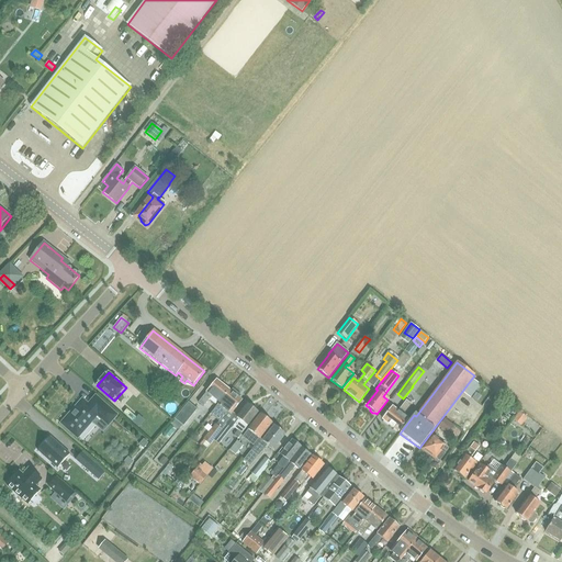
[(218,403),(229,391),(216,381),(198,403),(203,407),(208,402),(211,397),(218,403)]
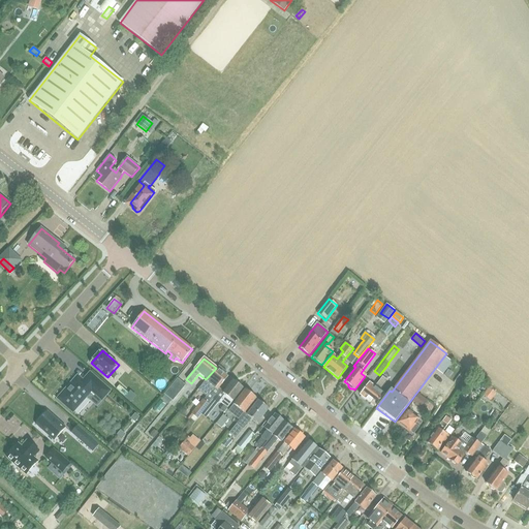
[(203,384),(197,391),(197,392),(199,390),(207,396),(206,398),(211,392),(212,393),(215,387),(218,390),(226,378),(227,377),(222,373),(223,372),(218,368),(217,369),(216,368),(206,379),(206,380),(203,384)]
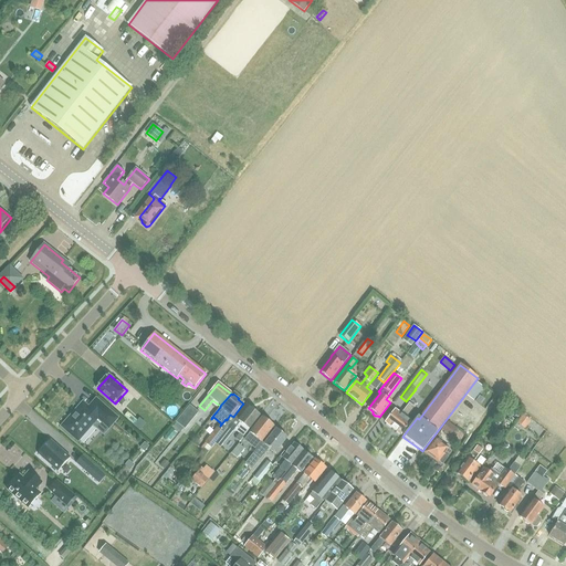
[(70,418),(62,427),(77,441),(93,423),(104,433),(117,419),(96,400),(88,409),(83,404),(75,412),(75,415),(72,418),(70,418)]
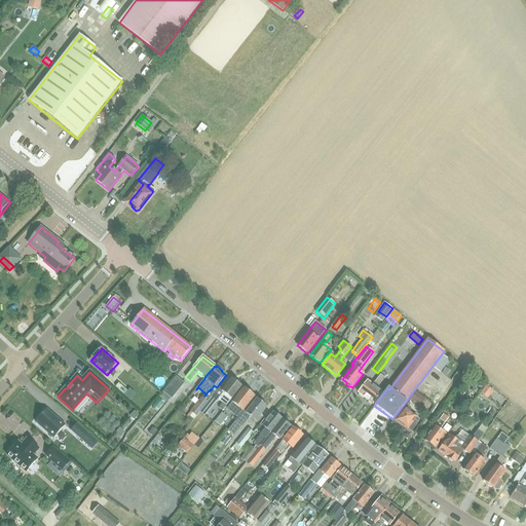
[(377,389),(385,379),(380,375),(372,385),(368,381),(358,393),(372,405),(381,392),(377,389)]
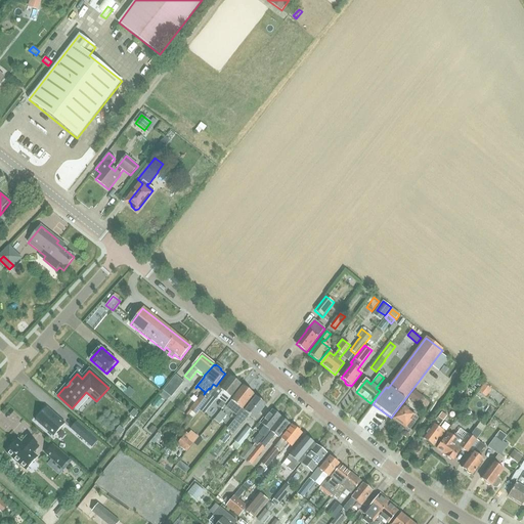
[(176,375),(166,388),(164,391),(171,397),(173,394),(174,394),(184,382),(176,375)]
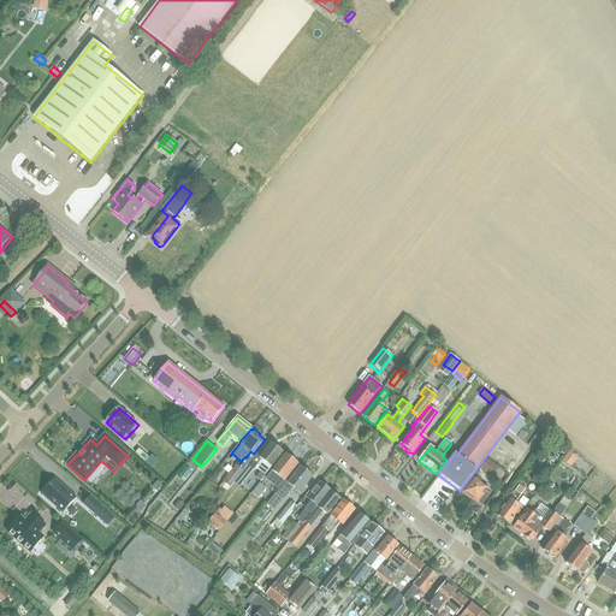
[(260,481),(282,454),(271,444),(259,460),(261,461),(255,468),(261,473),(256,478),(260,481)]
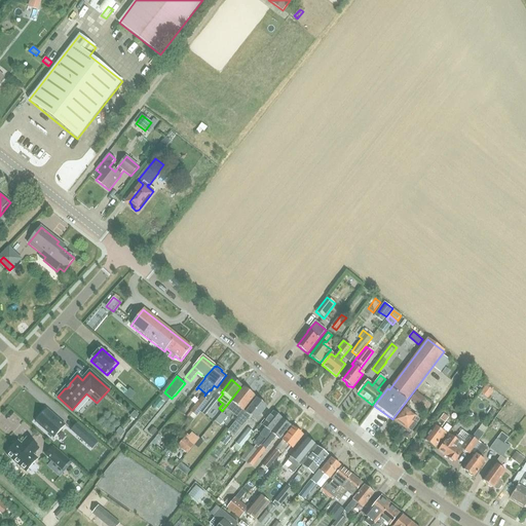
[(232,402),(227,409),(237,417),(254,398),(252,397),(252,393),(250,392),(247,392),(242,388),(232,402)]
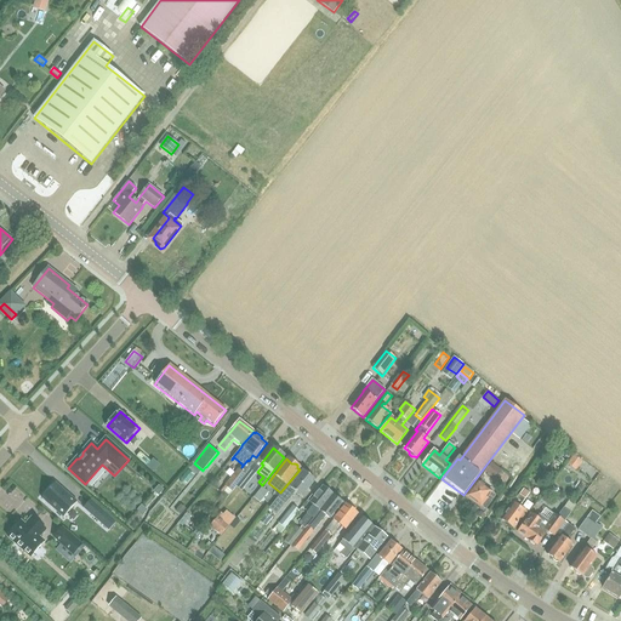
[(577,460),(571,468),(575,471),(582,462),(577,460)]
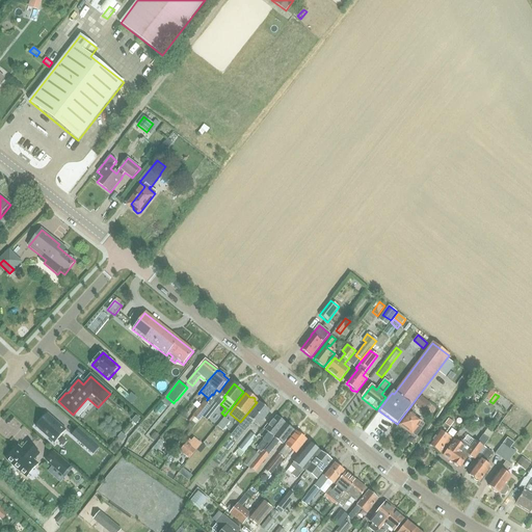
[(421,397),(416,404),(424,410),(429,403),(421,397)]
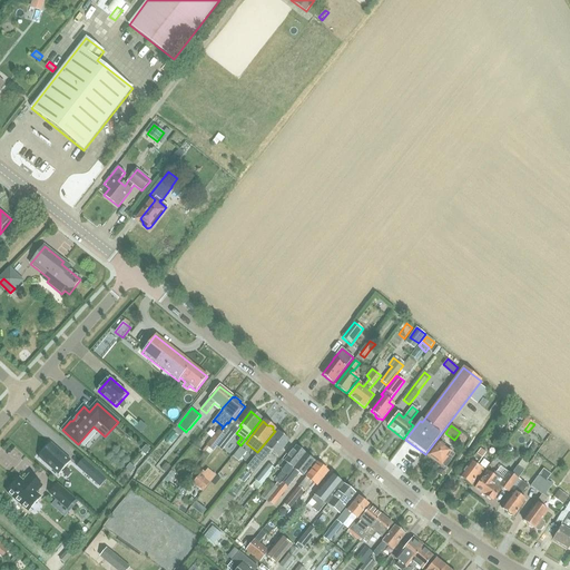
[(213,452),(216,448),(225,436),(218,431),(206,446),(208,448),(213,452)]
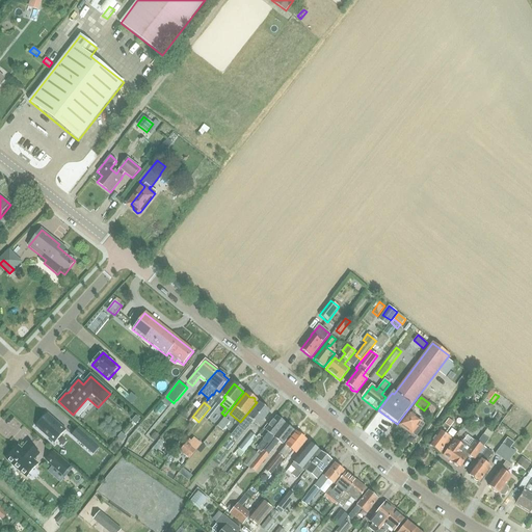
[(210,407),(202,418),(207,421),(218,406),(213,403),(210,407)]
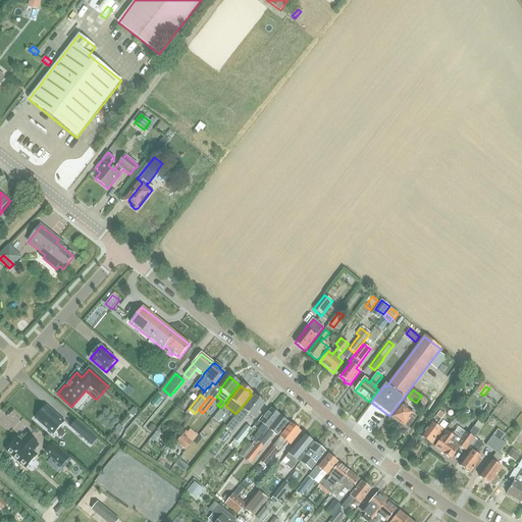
[(9,397),(6,401),(14,409),(18,405),(9,397)]
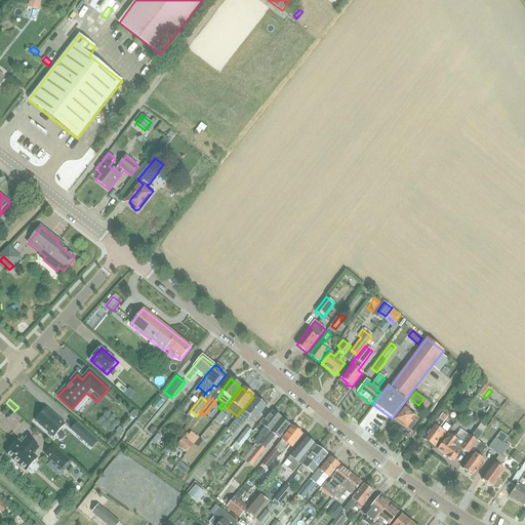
[(243,411),(235,421),(241,426),(248,416),(254,421),(266,407),(255,399),(244,412),(243,411)]
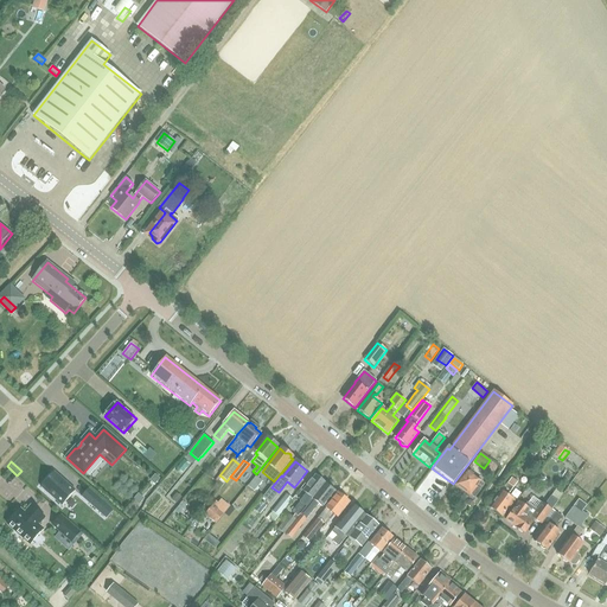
[(475,487),(480,481),(467,472),(457,486),(470,497),(470,496),(474,498),(480,491),(475,487)]
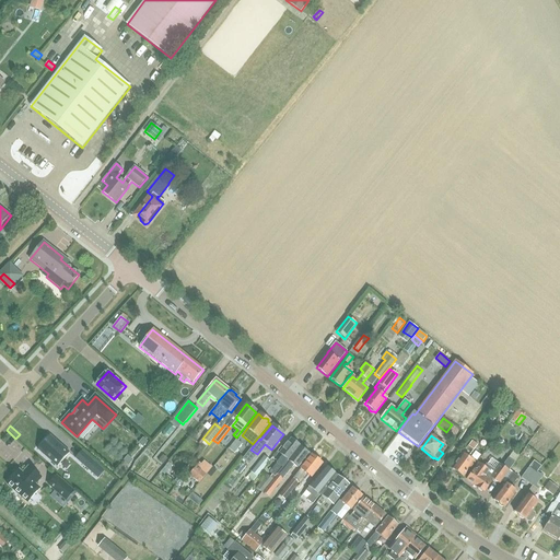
[(57,467),(70,454),(50,436),(38,450),(57,467)]
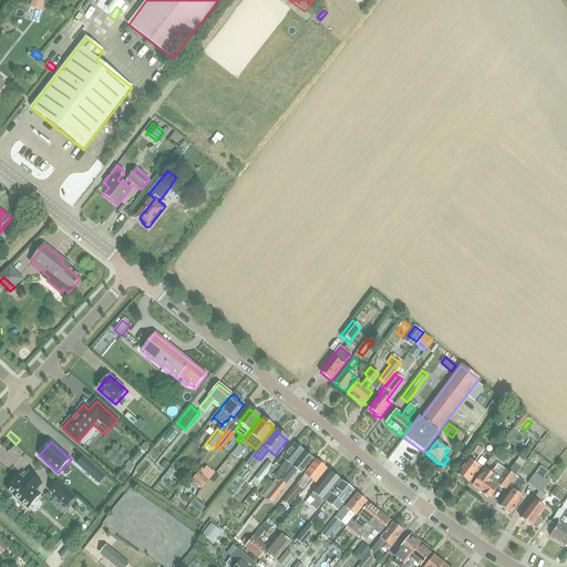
[(207,445),(200,453),(205,457),(212,450),(207,445)]
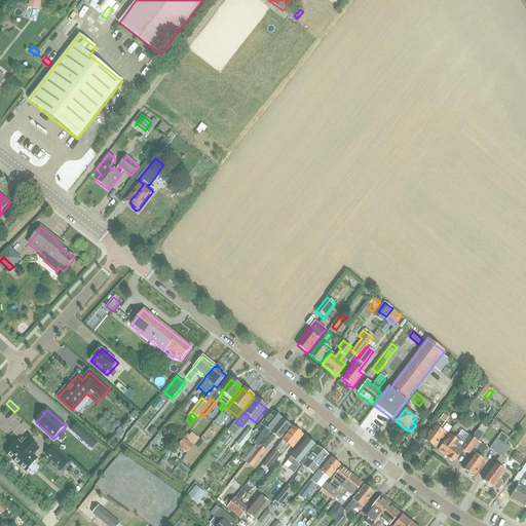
[(220,425),(227,417),(221,413),(215,421),(220,425)]
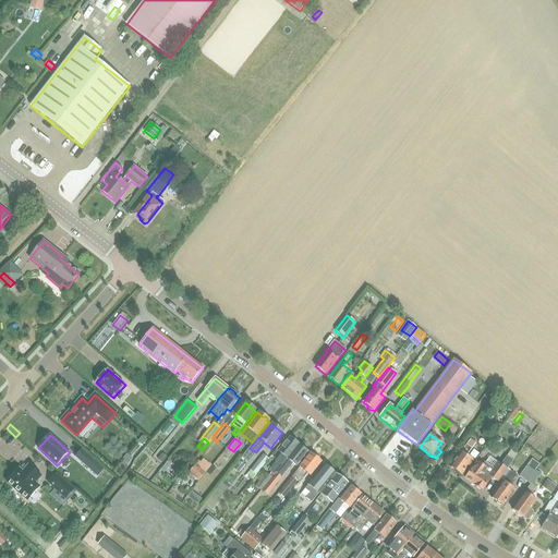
[(274,476),(276,474),(299,445),(290,438),(278,452),(281,455),(268,471),(270,473),(274,476)]
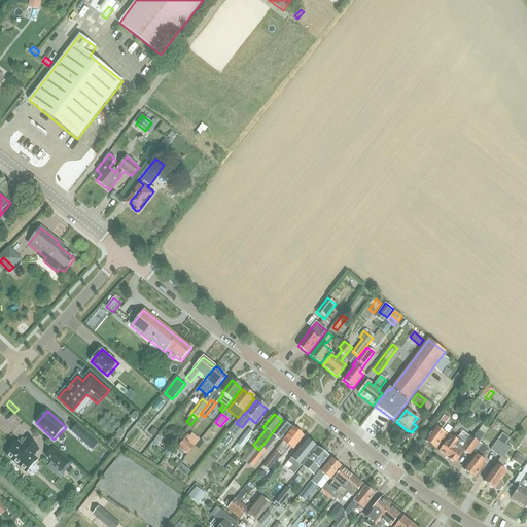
[(441,430),(449,419),(444,416),(425,442),(435,449),(446,434),(441,430)]
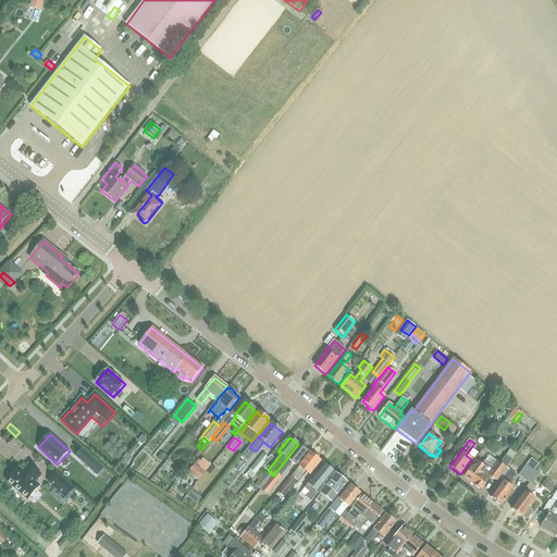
[(298,444),(275,473),(281,478),(293,462),(296,466),(307,452),(298,444)]
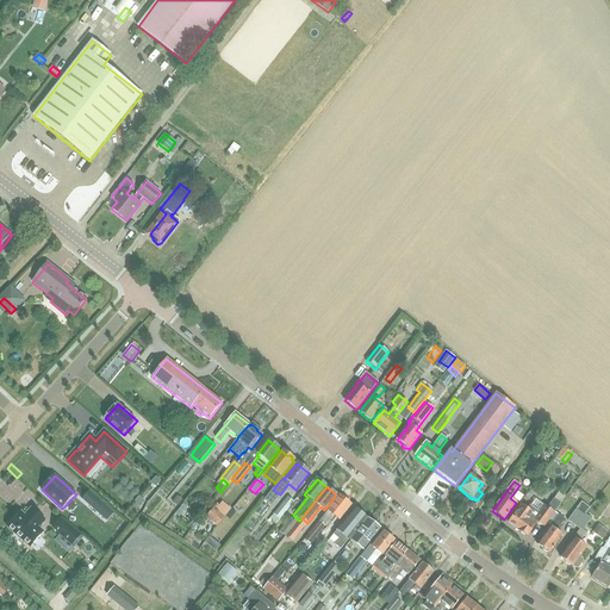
[(88,492),(81,499),(106,521),(113,514),(114,512),(89,490),(88,492)]
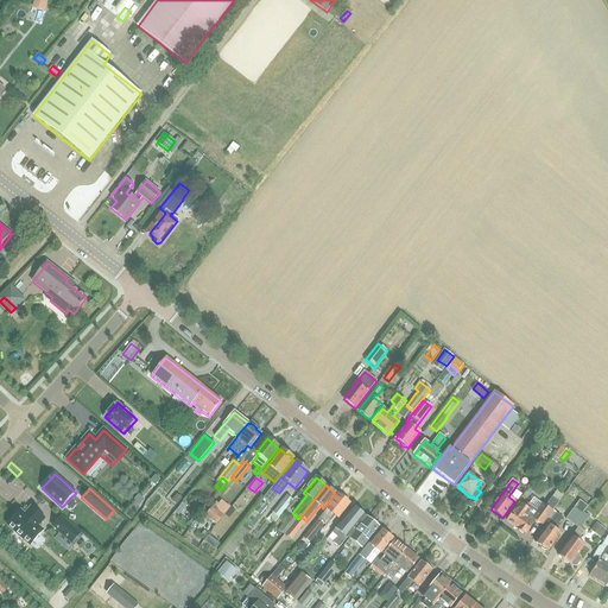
[(157,506),(165,498),(158,491),(150,499),(157,506)]
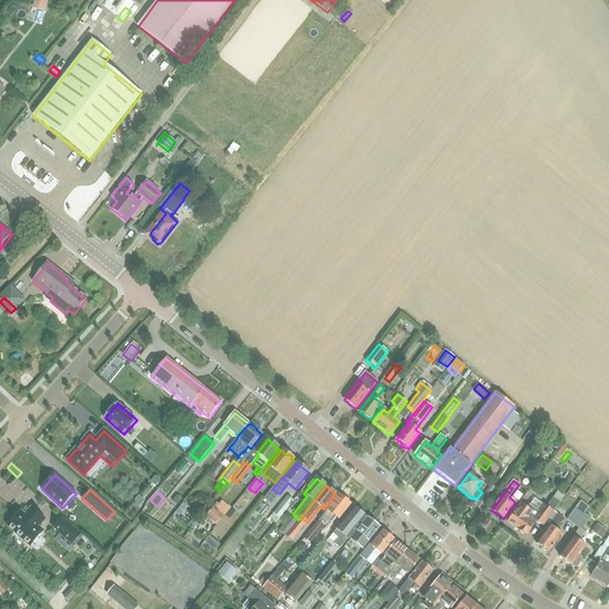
[(177,495),(173,501),(177,504),(182,498),(177,495)]
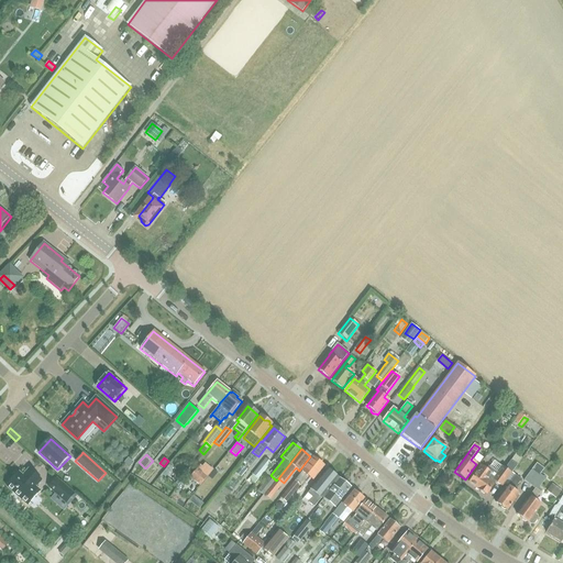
[(272,464),(266,459),(253,475),(258,479),(272,464)]
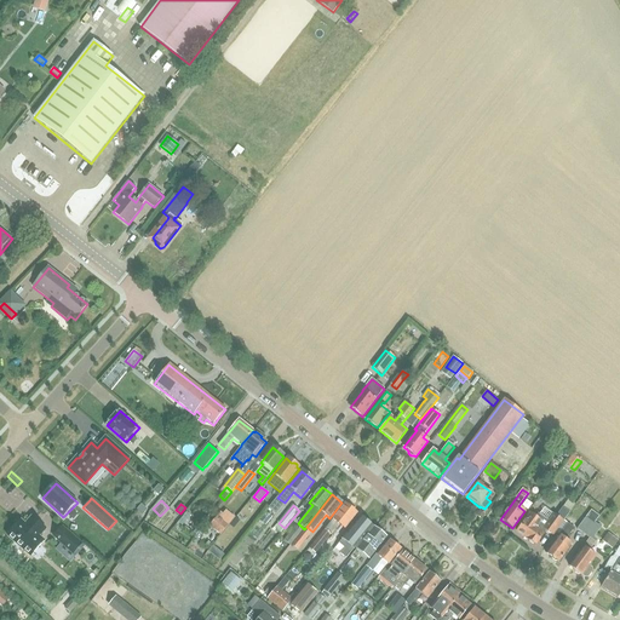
[(345,505),(314,543),(309,549),(315,554),(329,535),(332,537),(340,527),(344,529),(356,515),(345,505)]
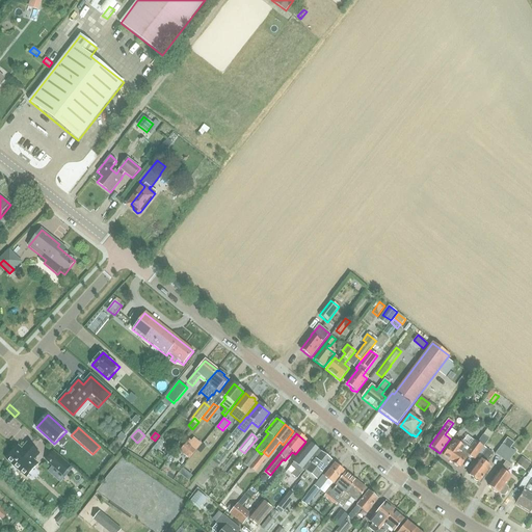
[(455,442),(444,456),(453,463),(453,466),(455,468),(457,467),(459,468),(470,454),(474,457),(475,458),(488,440),(483,435),(478,443),(475,441),(471,447),(462,441),(459,446),(455,442)]
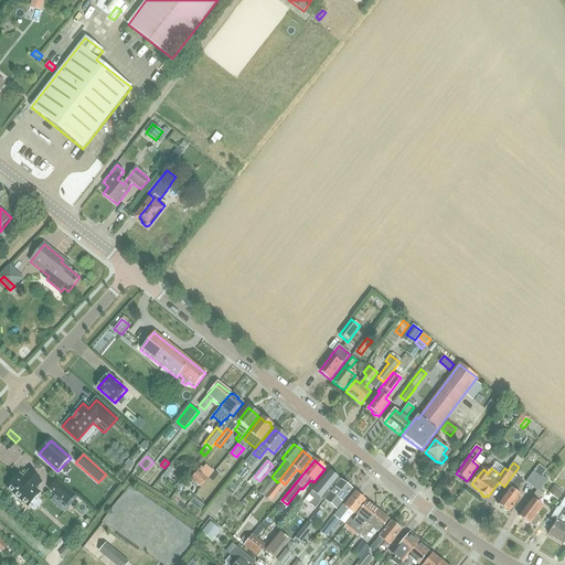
[(533,471),(525,482),(533,489),(541,478),(546,470),(539,465),(533,471)]
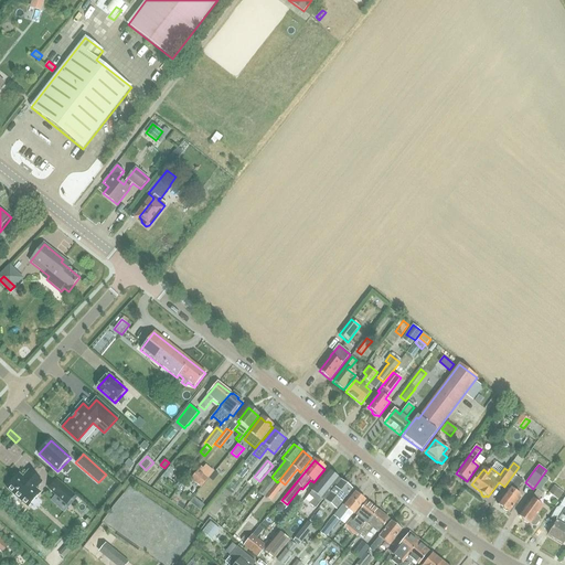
[(170,467),(160,479),(164,482),(174,470),(170,467)]
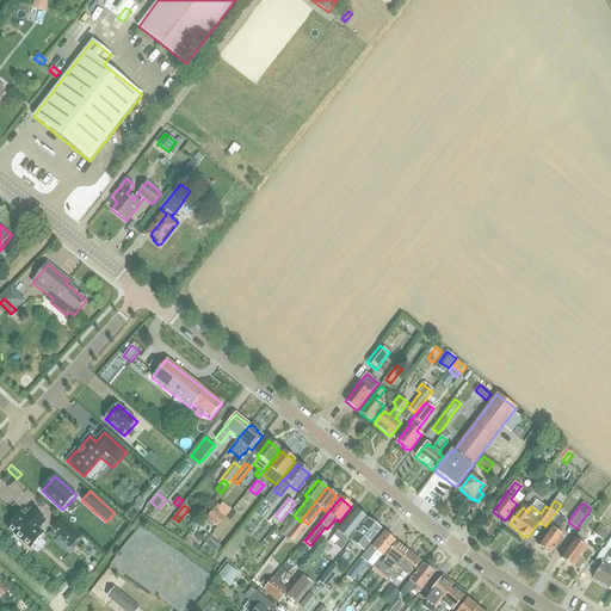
[(22,513),(7,529),(30,549),(43,534),(38,530),(45,523),(31,510),(25,517),(22,513)]
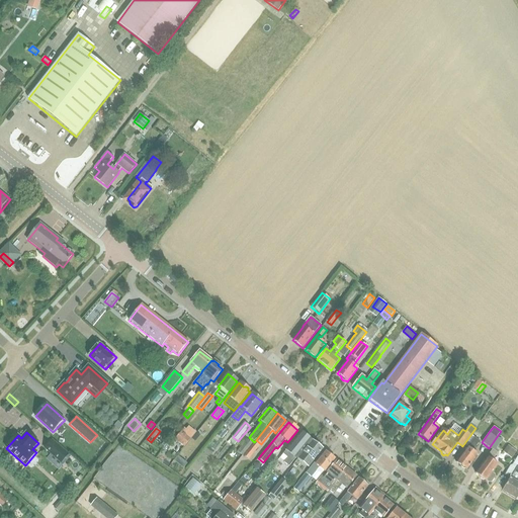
[(184,448),(190,440),(181,432),(174,440),(184,448)]
